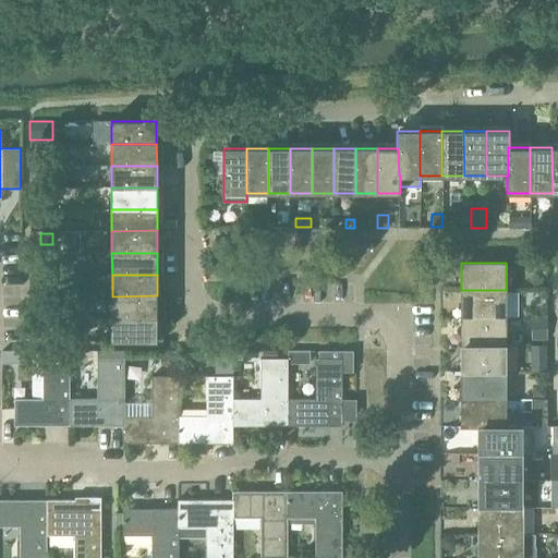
[(48,276),(29,276),(29,293),(48,293),(48,276)]
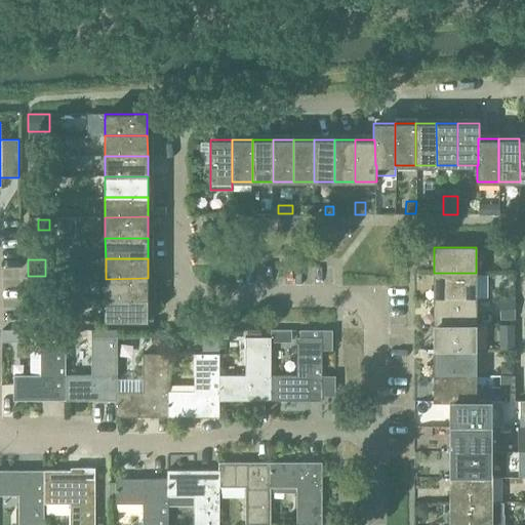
[(434,273),(434,297),(476,298),(476,273),(434,273)]
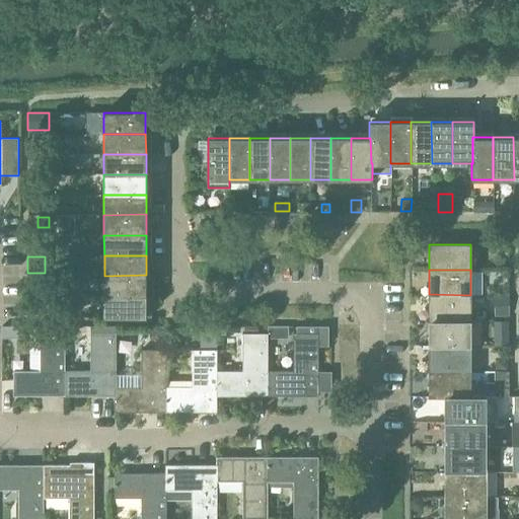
[(146,296),(146,275),(104,276),(104,296),(146,296)]
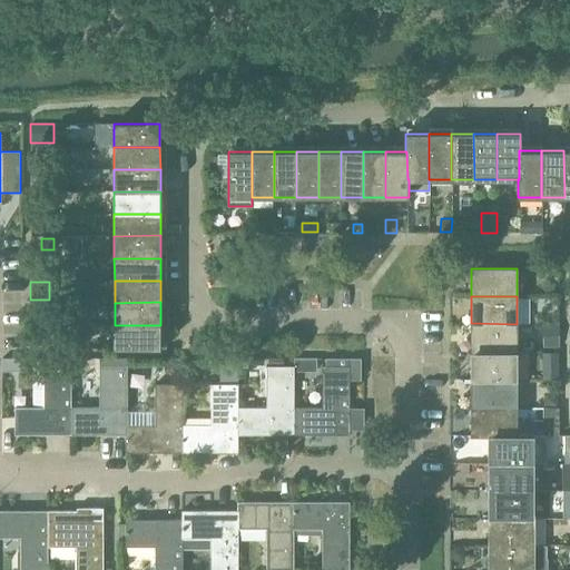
[(517,352),(517,324),(471,323),(471,351),(517,352)]
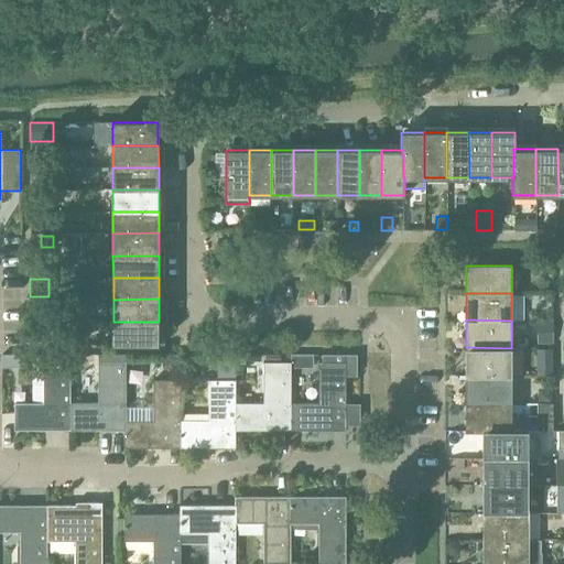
[(159,344),(159,322),(114,322),(114,345),(159,344)]
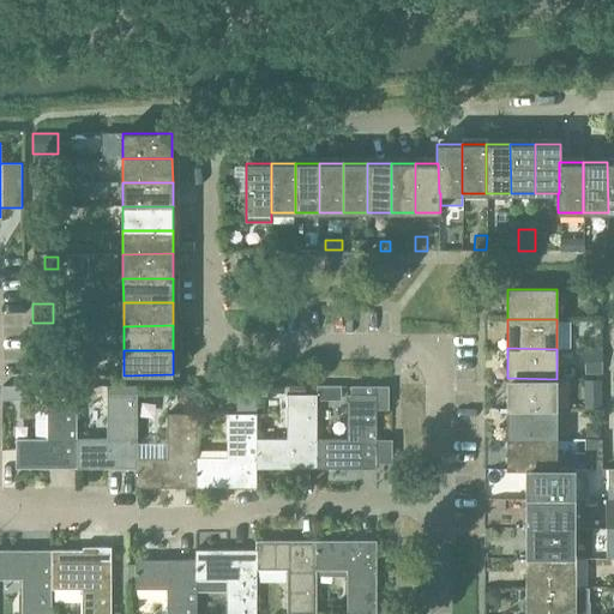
[(601,372),(601,350),(587,350),(587,372),(601,372)]
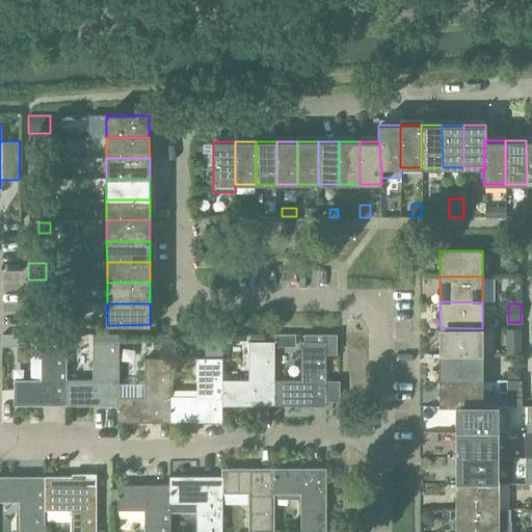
[(482,353),(482,328),(440,327),(440,353),(482,353)]
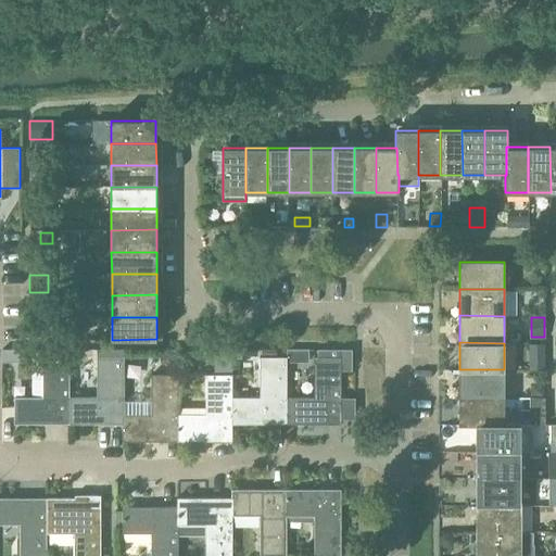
[(544,355),(544,344),(530,344),(530,355),(544,355)]
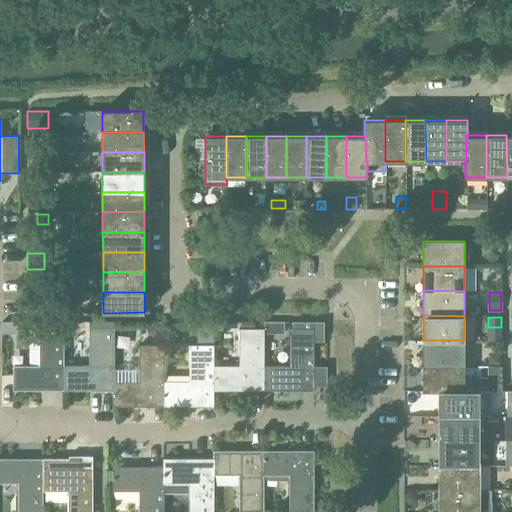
[(89,366),(64,366),(63,366),(64,391),(112,391),(113,391),(114,381),(114,329),(114,321),(89,321),(89,329),(89,366)]
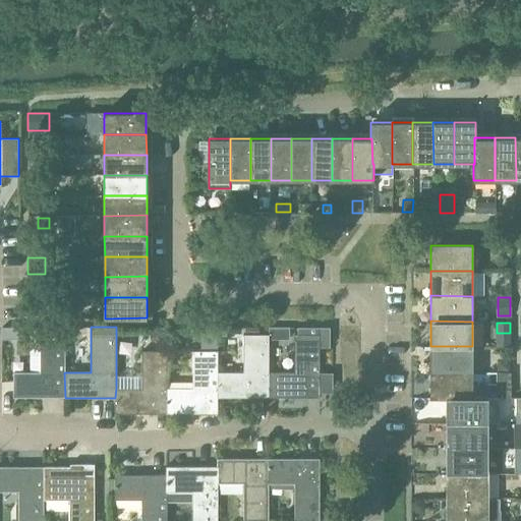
[(167,327),(151,328),(151,340),(167,340),(167,327)]
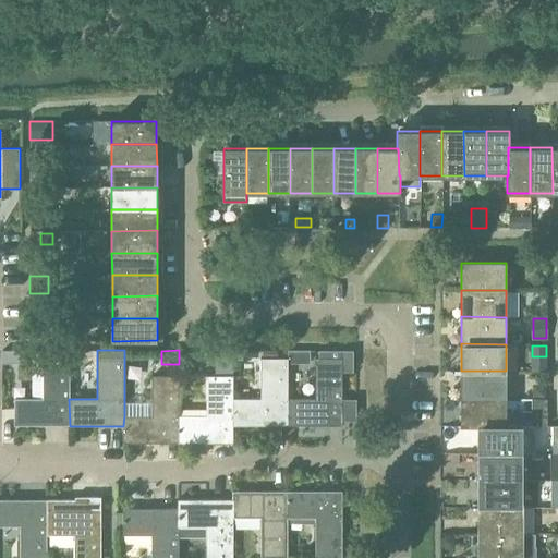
[(353,351),(341,351),(341,359),(341,372),(341,373),(353,373),(353,351)]
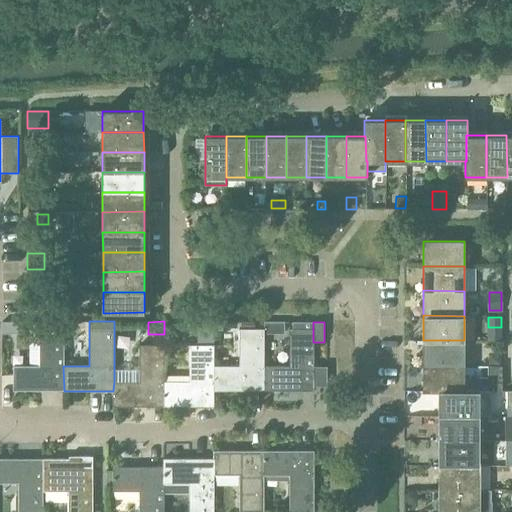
[(197,333),(214,333),(214,325),(197,325),(197,333)]
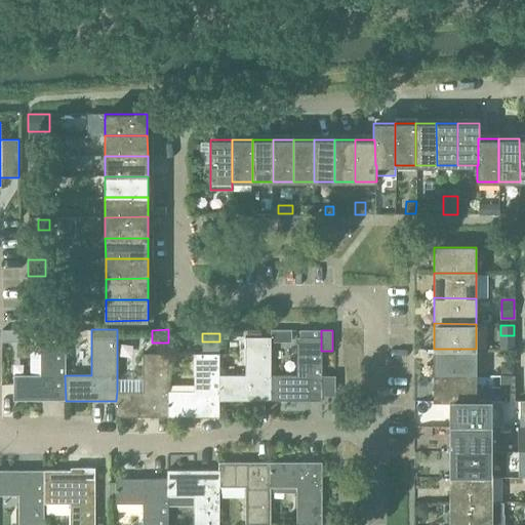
[(13,401),(66,401),(65,375),(66,375),(66,337),(40,337),(40,374),(13,375),(13,401)]
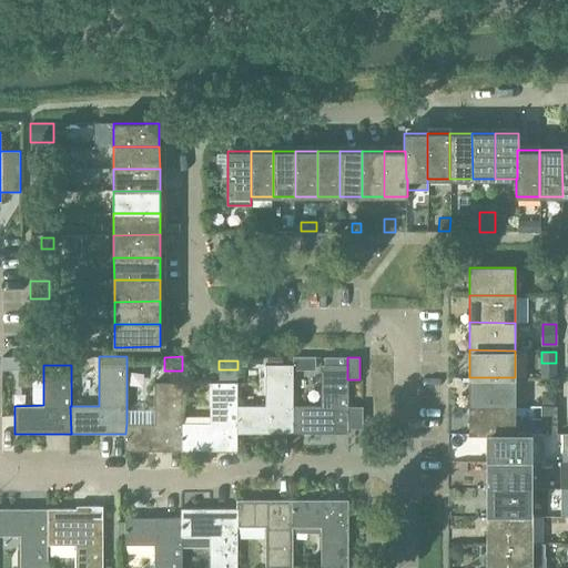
[(265,405),(237,405),(236,433),(237,433),(292,433),(292,405),(293,405),(293,365),(282,365),(267,365),(265,365),(265,405)]
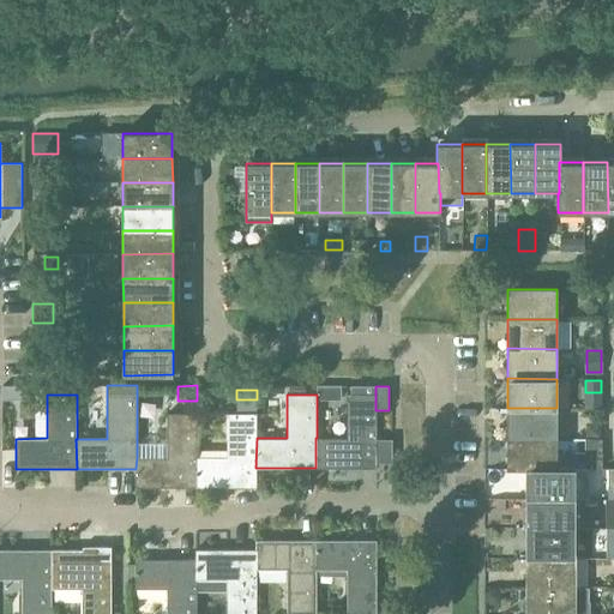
[(375,410),(375,409),(375,395),(347,395),(347,438),(317,438),(315,438),(315,468),(375,468),(375,410)]
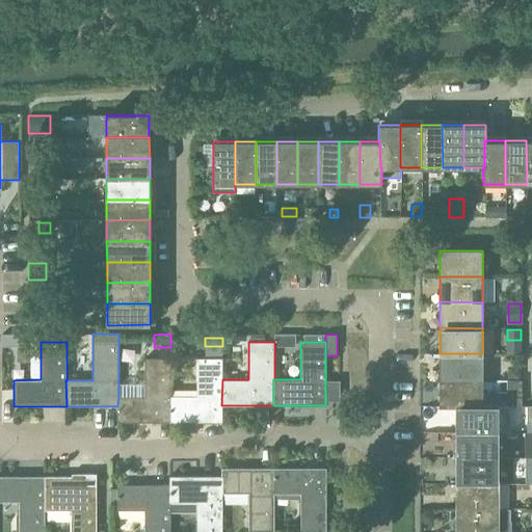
[(440,353),(440,379),(482,379),(482,353),(440,353)]
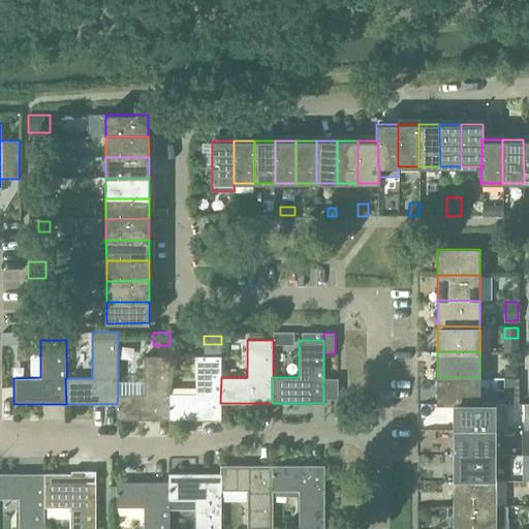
[(221,421),(221,403),(220,403),(221,377),(221,355),(195,355),(195,395),(169,395),(169,421),(221,421)]
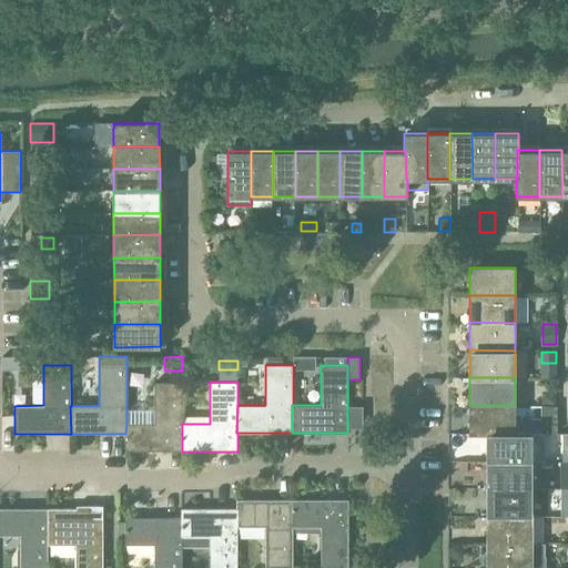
[(124,452),(182,452),(182,424),(182,383),(154,383),(154,423),(127,423),(125,434),(124,434),(124,452)]
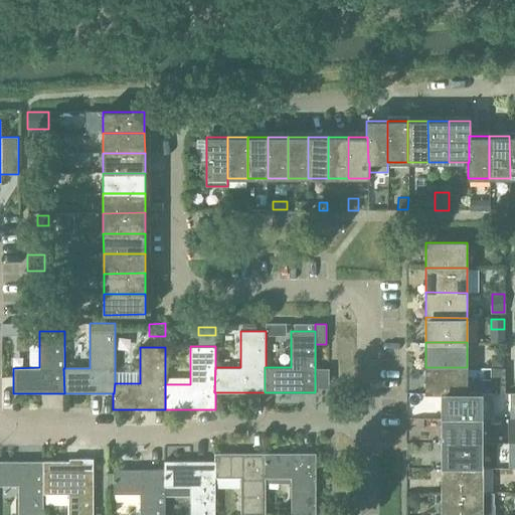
[(492,368),(496,368),(504,368),(504,367),(504,355),(498,355),(491,361),(492,368)]
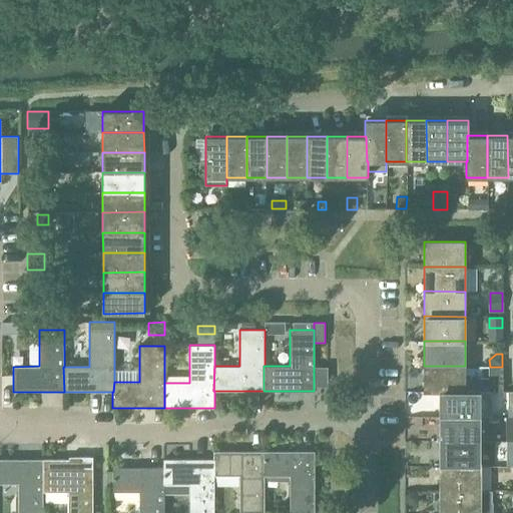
[(424,392),(439,392),(439,391),(465,391),(465,390),(465,366),(424,366),(424,392)]
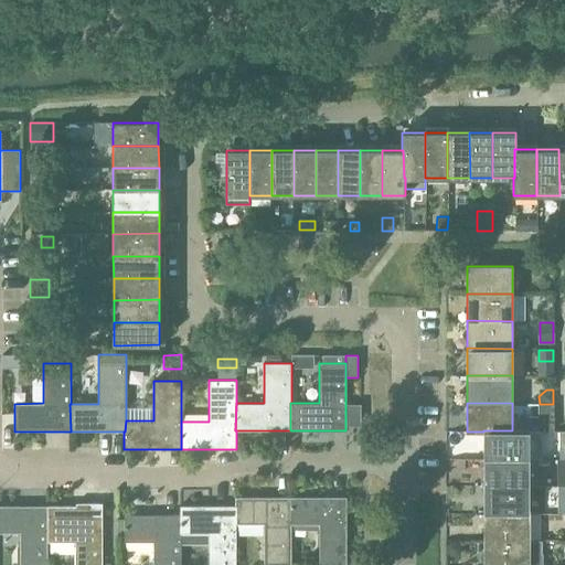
[(553,404),(544,404),(544,417),(544,425),(554,425),(554,404),(553,404)]
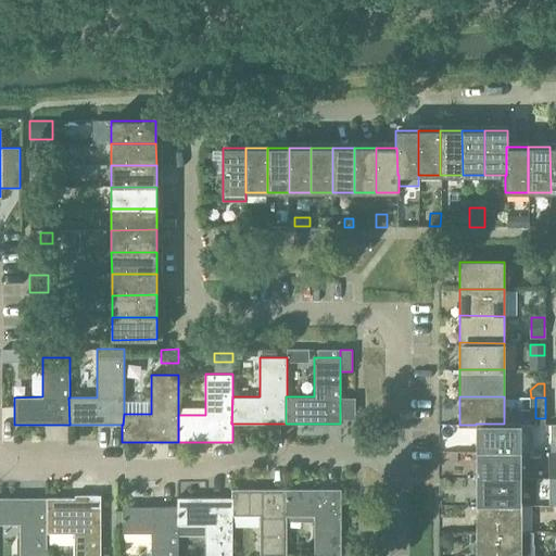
[(476,424),(476,425),(476,452),(521,452),(521,422),(504,422),(504,424),(476,424)]
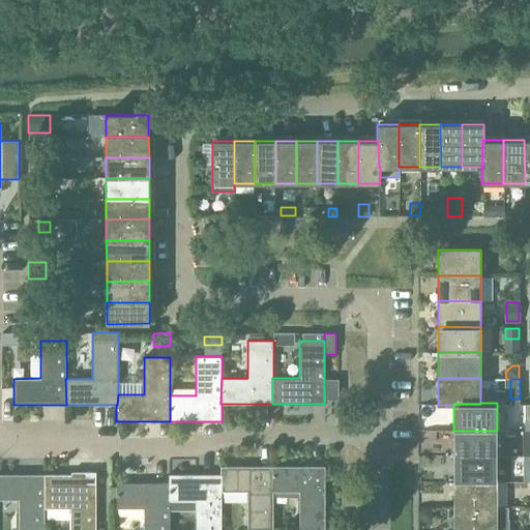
[(496,455),(497,431),(453,431),(453,455),(496,455)]
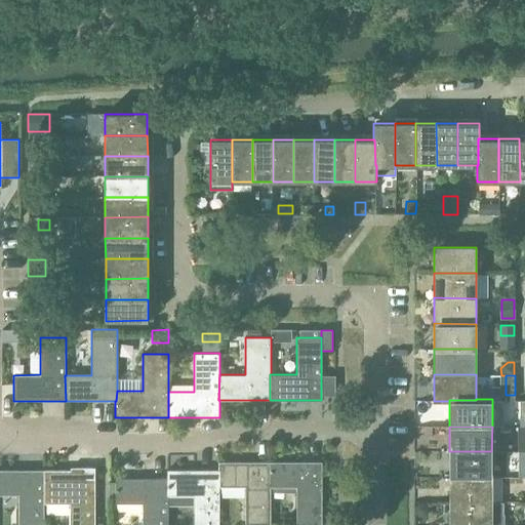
[(491,477),(491,451),(449,451),(449,477),(491,477)]
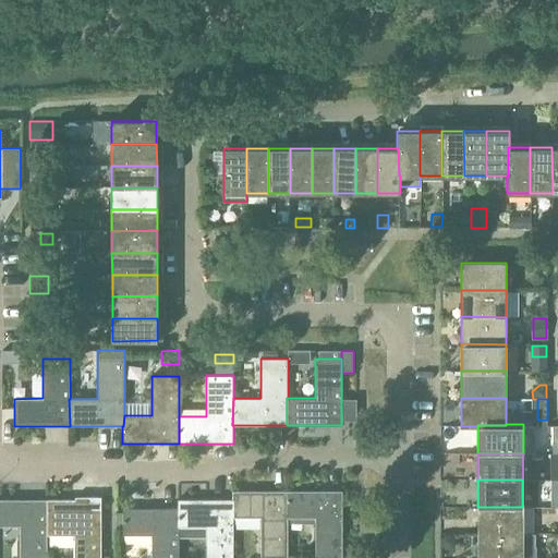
[(232,490),(232,499),(232,519),(233,519),(259,519),(259,557),(288,557),(287,518),(287,490),(232,490)]
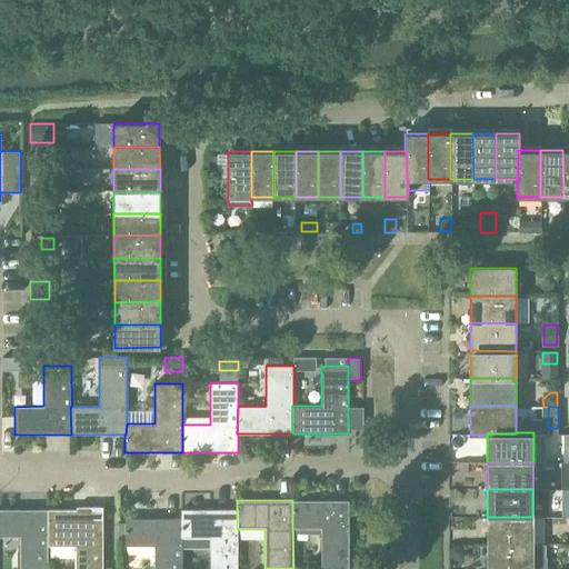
[(348,500),(292,500),(292,528),(321,528),(321,568),(348,568),(348,500)]
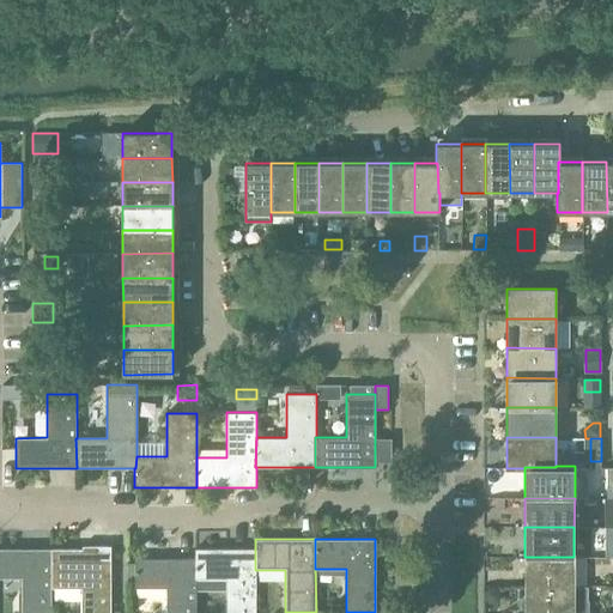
[(194,548),(194,559),(195,559),(195,578),(225,578),(225,612),(255,612),(256,570),(255,570),(255,548),(194,548)]
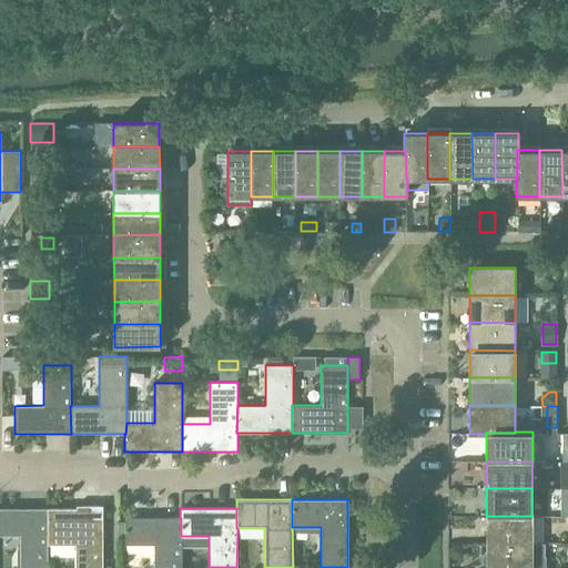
[(0,509),(0,535),(19,536),(19,567),(47,567),(47,546),(47,536),(47,509),(0,509)]
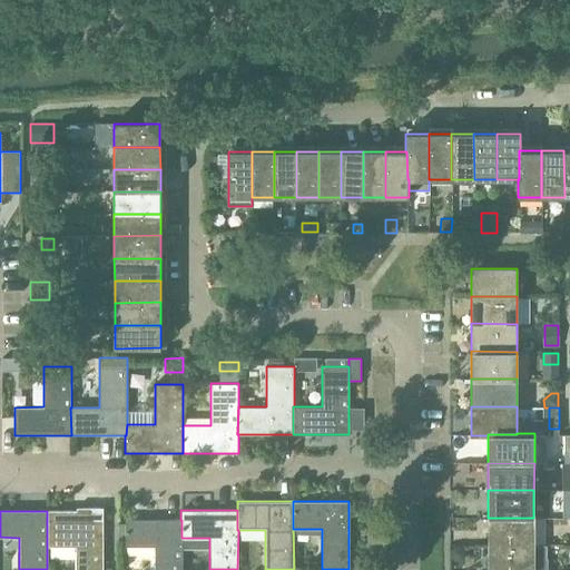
[(102,569),(102,511),(47,511),(47,538),(47,548),(75,548),(75,569),(102,569)]
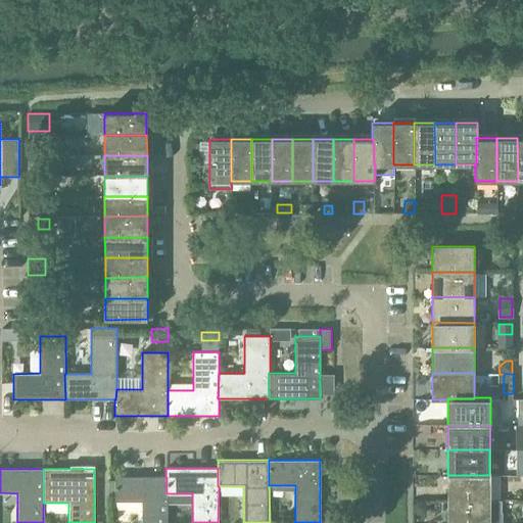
[(447,475),(447,500),(489,500),(489,475),(447,475)]
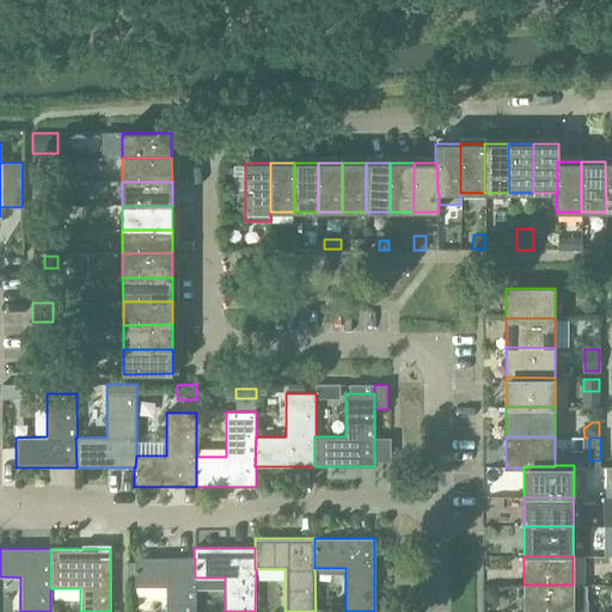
[(195,558),(194,558),(135,558),(135,588),(165,588),(164,611),(195,611),(195,577),(195,558)]
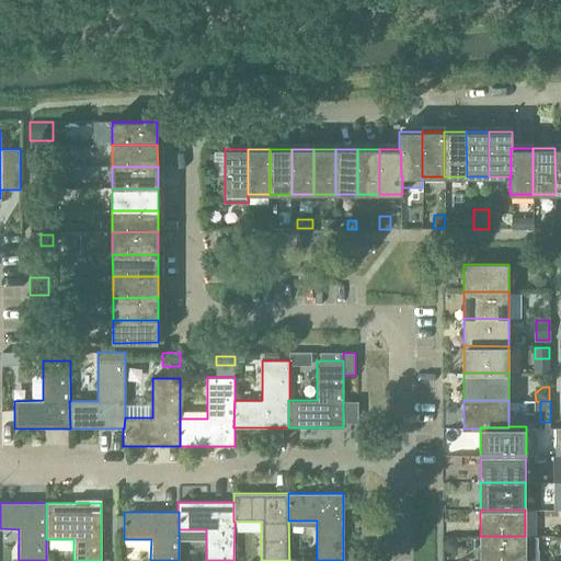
[(538,537),(525,537),(525,536),(480,536),(480,560),(538,560),(539,550),(538,550),(538,537)]
